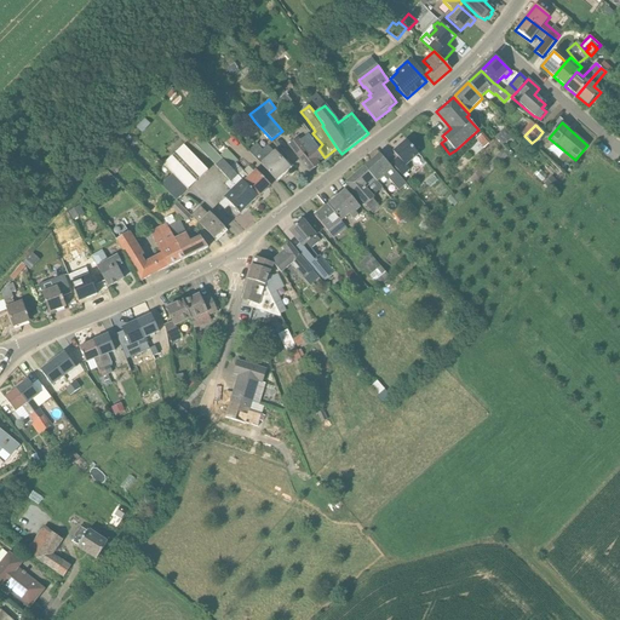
[(504,131),(495,138),(503,145),(511,139),(504,131)]
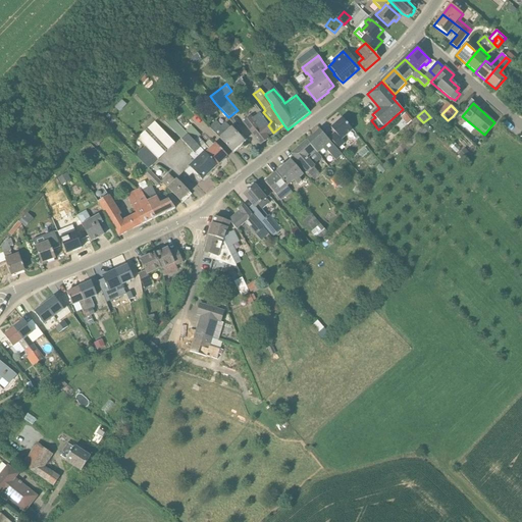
[(243,122),(261,145),(268,140),(267,138),(273,133),(268,125),(271,121),(263,112),(259,115),(258,114),(253,118),(251,115),(243,122)]
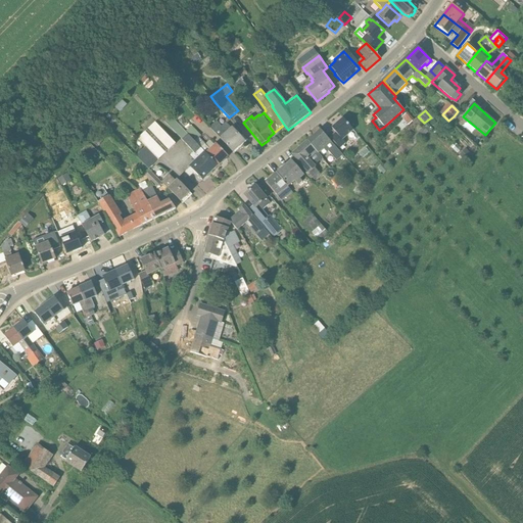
[(196,162),(208,175),(218,167),(205,153),(194,142),(185,132),(170,115),(164,122),(181,139),(181,140),(198,159),(196,162)]
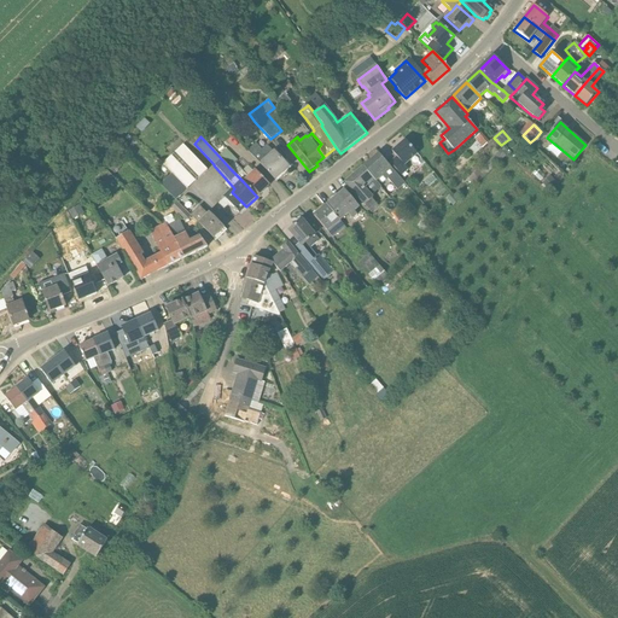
[(418,155),(404,140),(391,152),(397,157),(390,163),(401,176),(408,169),(406,165),(418,155)]
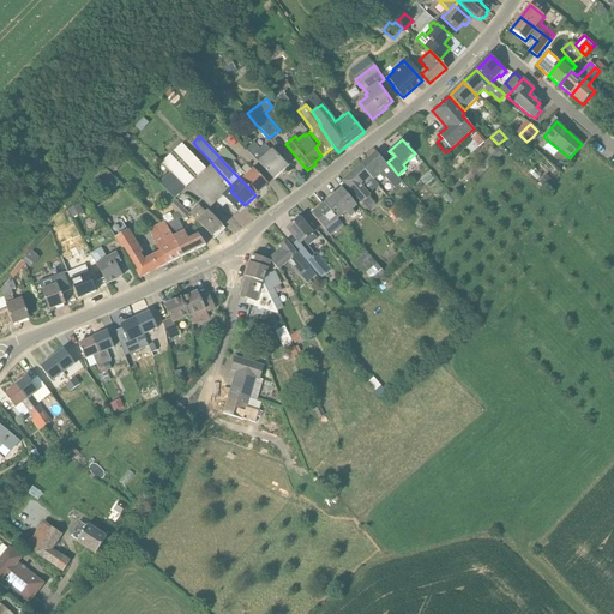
[(172,173),(186,188),(206,169),(181,144),(162,163),(172,173)]
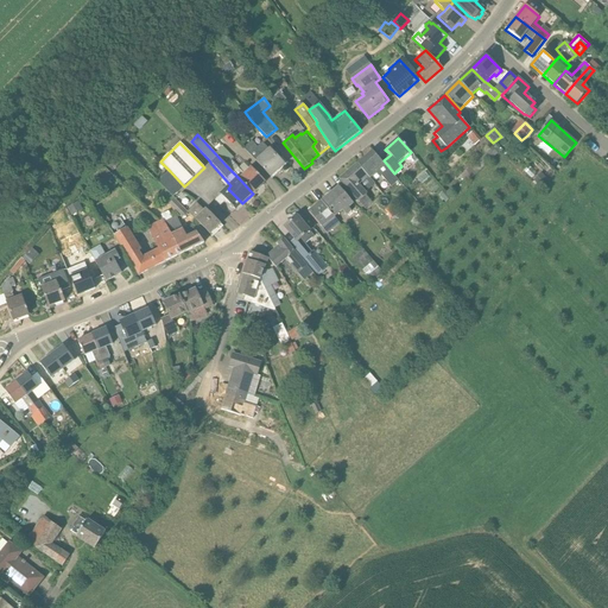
[(249,154),(271,177),(283,165),(263,143),(249,154)]
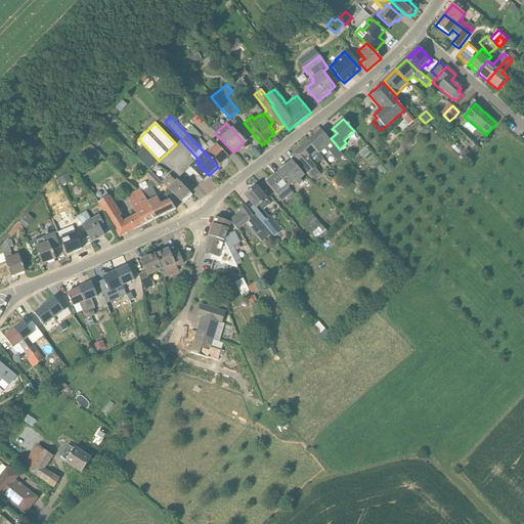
[(308,141),(321,157),(322,156),(323,156),(329,153),(337,162),(338,160),(343,156),(321,130),(308,141)]
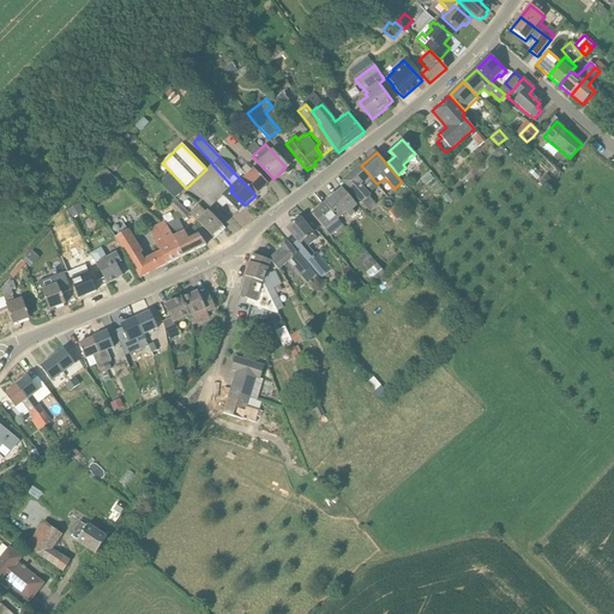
[(107,167),(114,173),(125,160),(118,154),(107,167)]
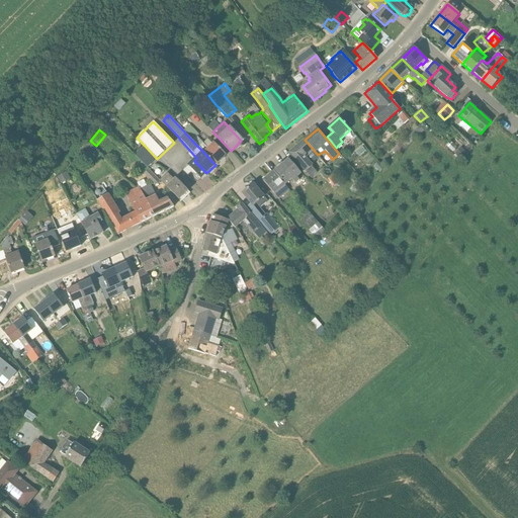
[(207,148),(196,136),(192,141),(203,152),(207,148)]
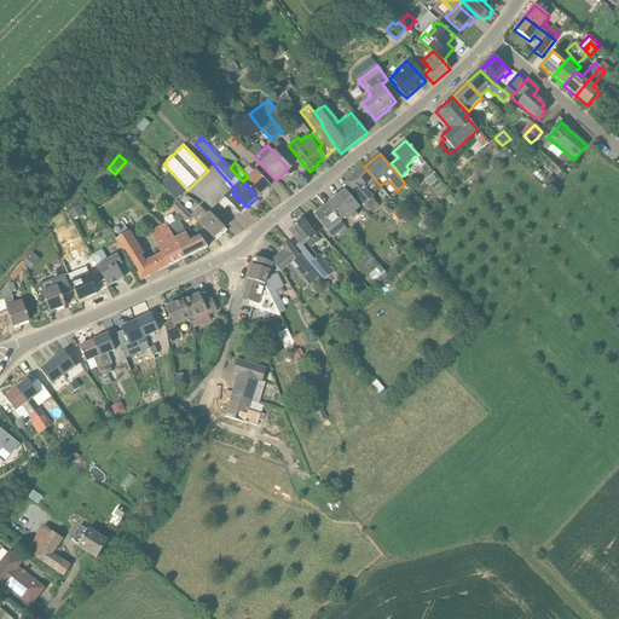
[(364,206),(365,206),(372,198),(371,197),(382,187),(380,185),(364,167),(346,184),(364,206)]
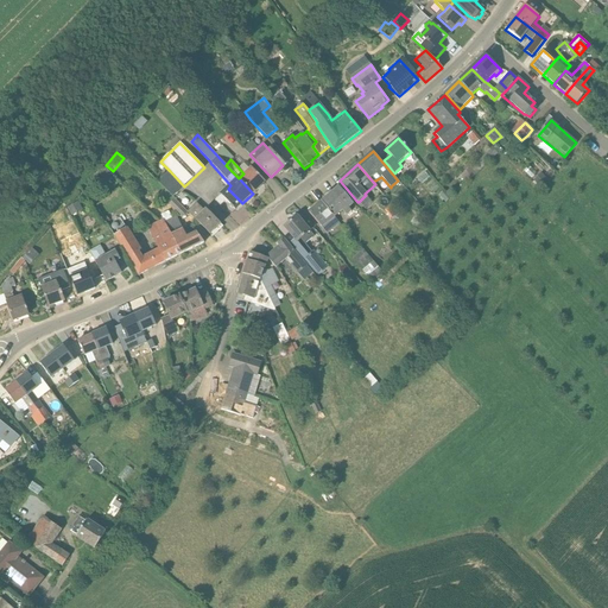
[(114,177),(103,166),(99,171),(109,182),(114,177)]
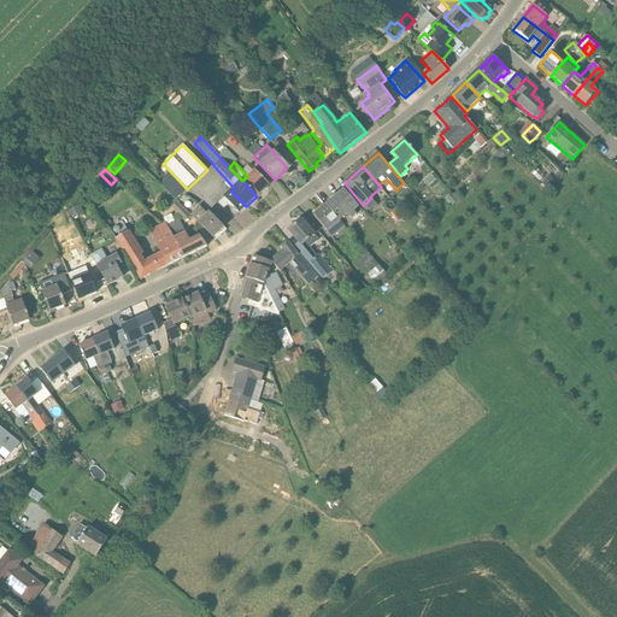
[(254,170),(247,176),(242,181),(257,197),(269,186),(254,170)]
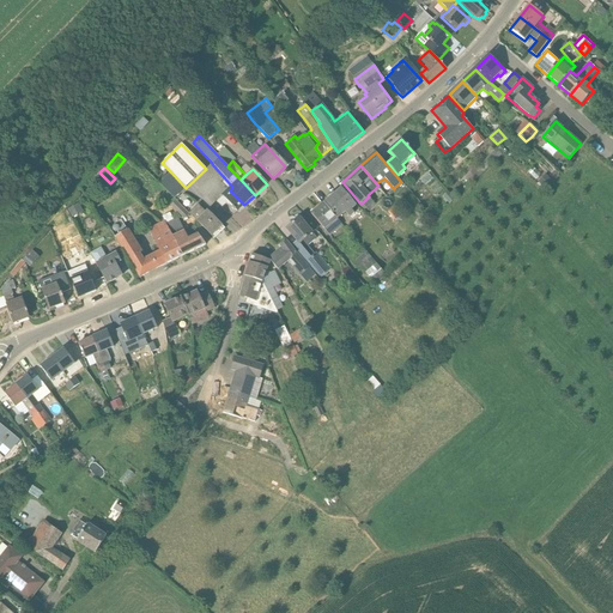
[(474,170),(466,178),(471,183),(479,176),(474,170)]
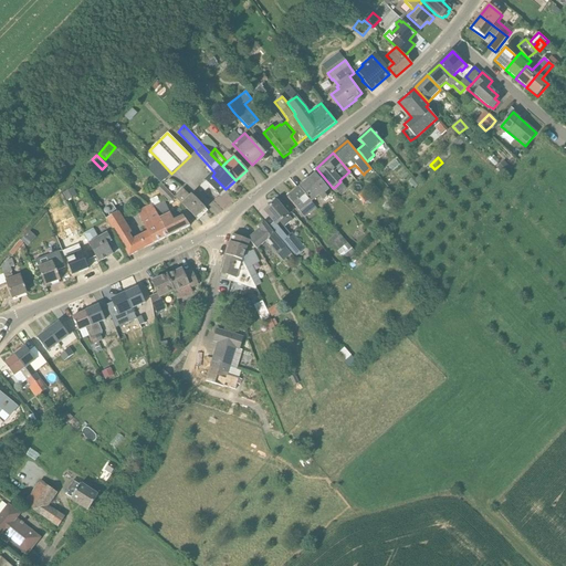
[(315,175),(299,188),(312,202),(318,196),(323,200),(327,197),(325,194),(328,190),(315,175)]
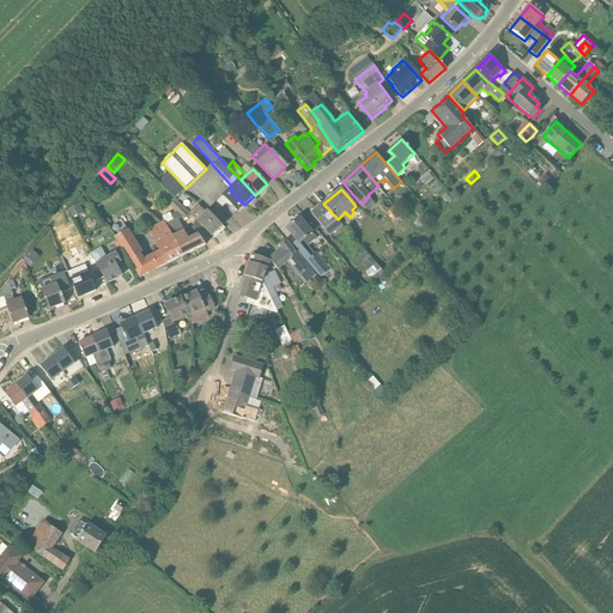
[(237,212),(244,205),(230,190),(217,202),(222,207),(228,202),(232,207),(232,208),(234,211),(235,210),(237,212)]
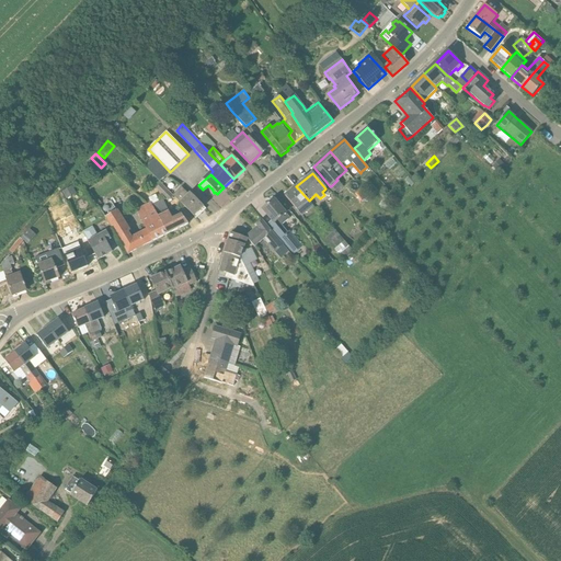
[(411,175),(407,180),(411,185),(416,181),(411,175)]
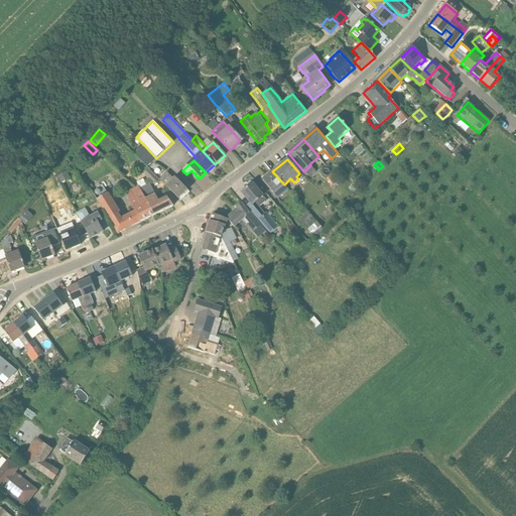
[(310,165),(304,171),(309,177),(315,172),(310,165)]
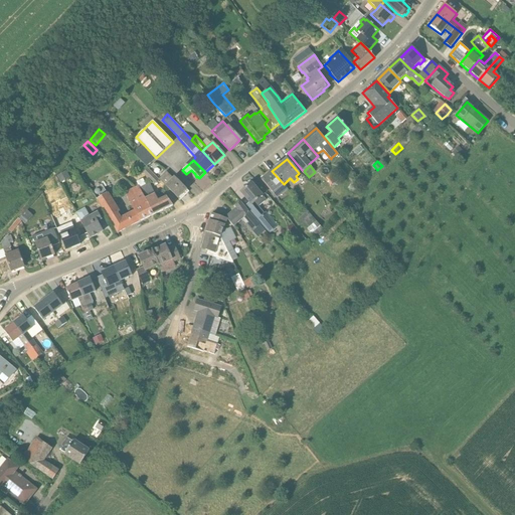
[(148,168),(143,173),(155,185),(159,180),(148,168)]
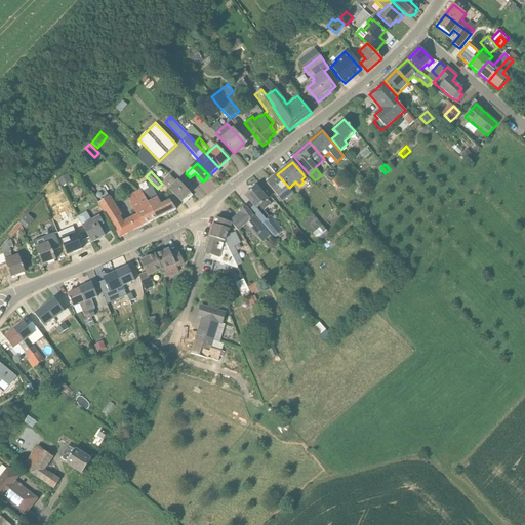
[(277,174),(270,180),(267,184),(282,202),(293,193),(289,188),(277,174)]
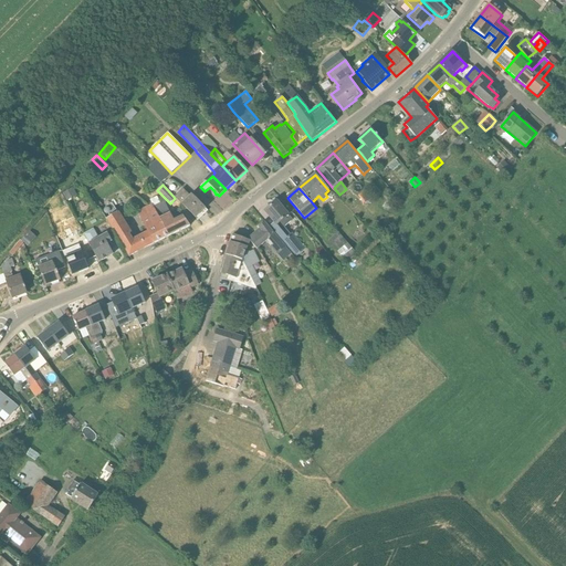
[(67,190),(62,194),(66,201),(72,198),(67,190)]
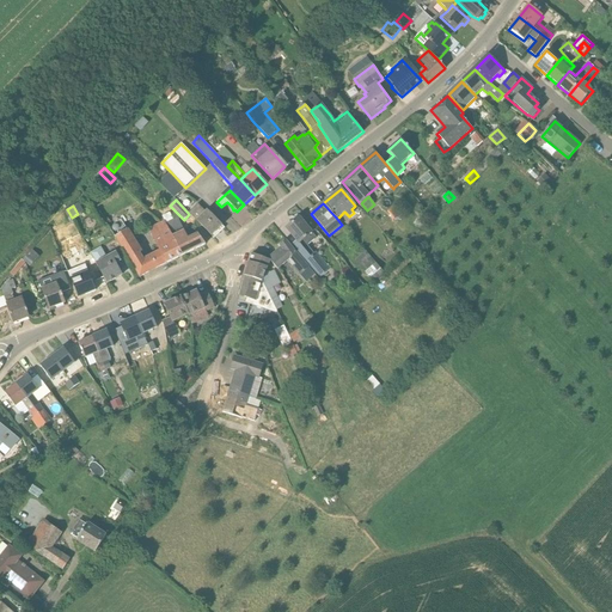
[(225,228),(208,212),(206,215),(197,207),(190,214),(214,239),(214,238),(212,236),(218,231),(219,233),(225,228)]
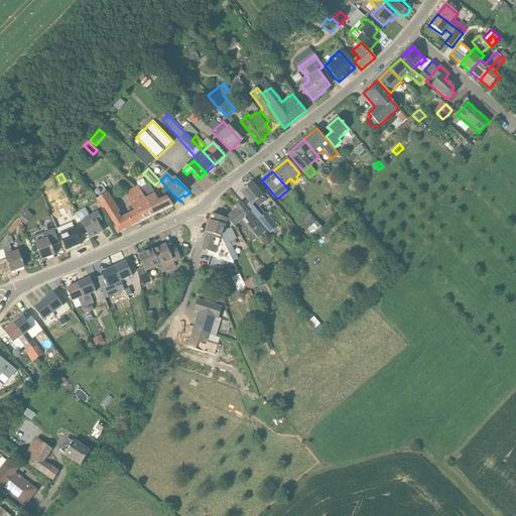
[(140,188),(154,216),(173,207),(165,198),(161,192),(155,195),(155,194),(154,194),(149,183),(140,188)]
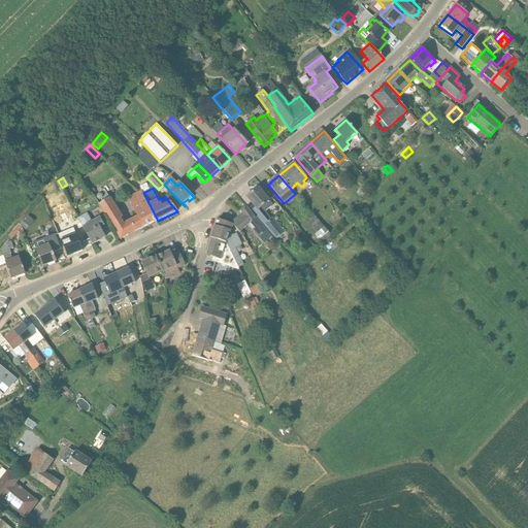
[(258,188),(248,197),(257,207),(252,212),(274,238),(284,230),(272,218),(271,219),(265,211),(272,205),(258,188)]
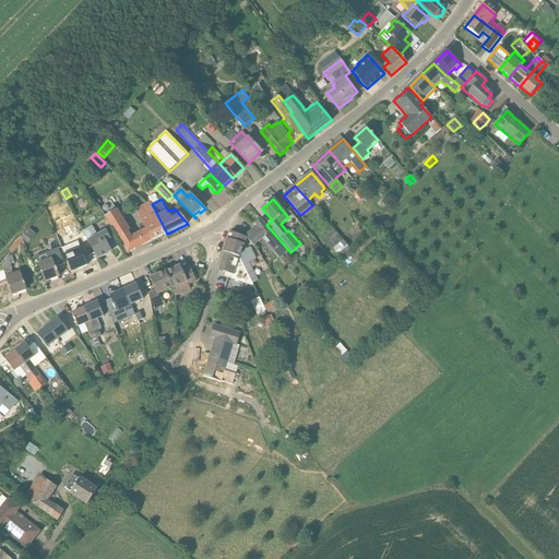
[(130,238),(127,232),(129,230),(110,200),(98,207),(128,253),(137,248),(142,246),(142,245),(138,235),(138,234),(130,238)]
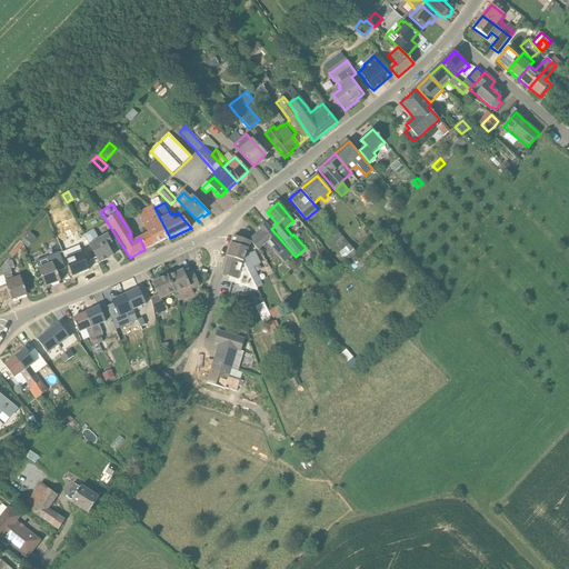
[(145,250),(170,238),(155,208),(153,207),(140,213),(145,222),(150,235),(140,239),(145,249),(145,250)]
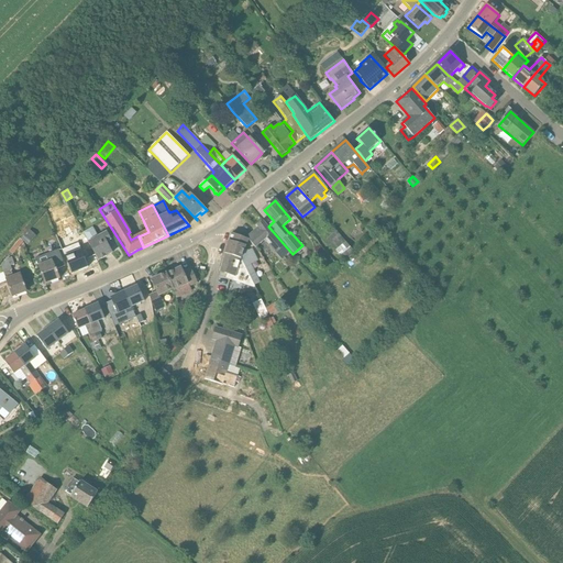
[(245,239),(249,240),(255,249),(264,241),(269,246),(277,239),(263,222),(257,227),(258,229),(252,233),(245,239)]
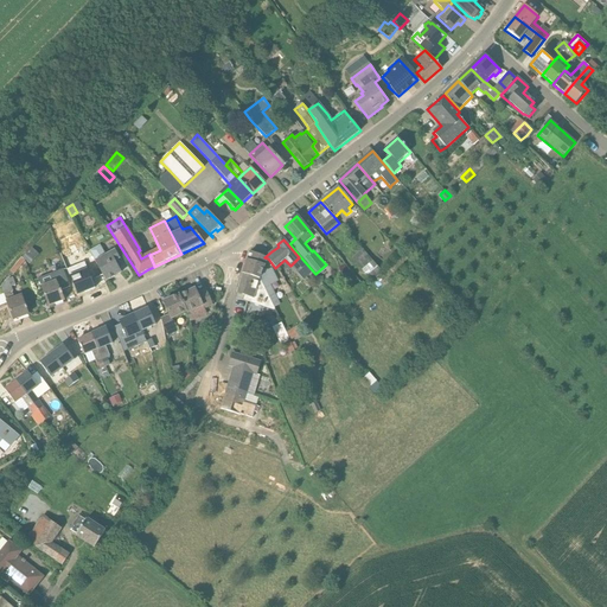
[(89,250),(95,261),(106,281),(121,273),(115,261),(120,259),(115,250),(106,255),(100,246),(89,250)]
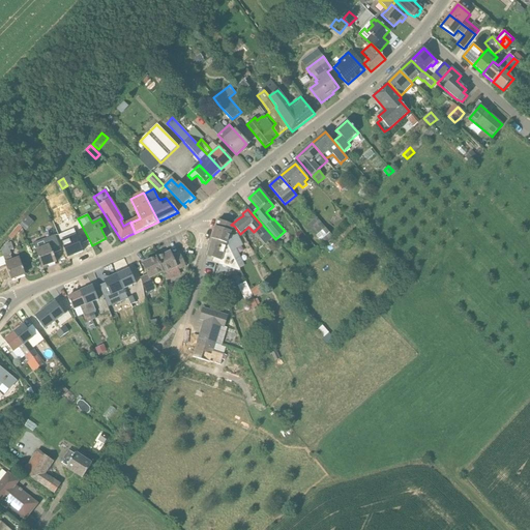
[(212,238),(212,239),(227,244),(239,268),(244,266),(236,249),(243,245),(237,234),(234,236),(231,234),(234,226),(231,225),(218,219),(215,228),(215,229),(212,238)]
